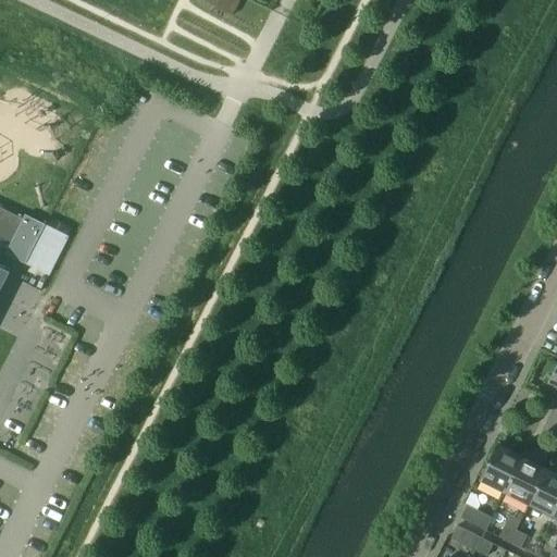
[(202,0),(232,14),(238,0),(202,0)]
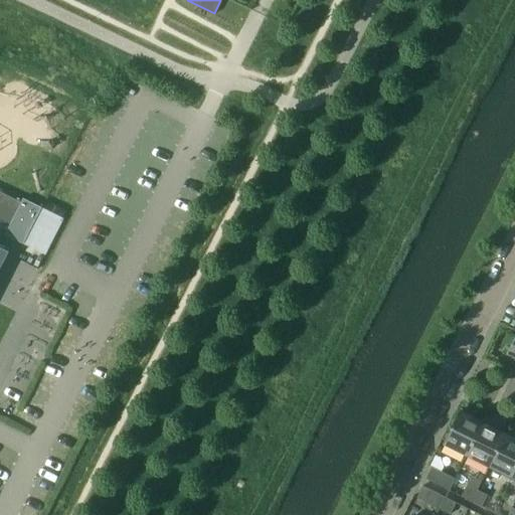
[(4,235),(11,238),(23,244),(41,208),(23,198),(4,235)]
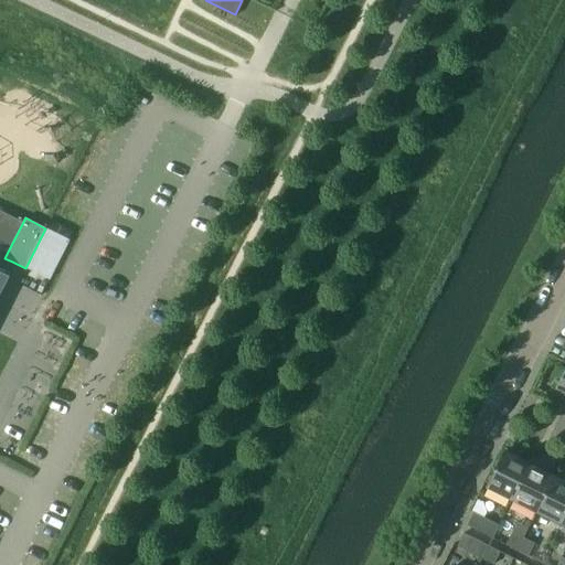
[(487,487),(513,501),(531,465),(504,451),(487,487)]
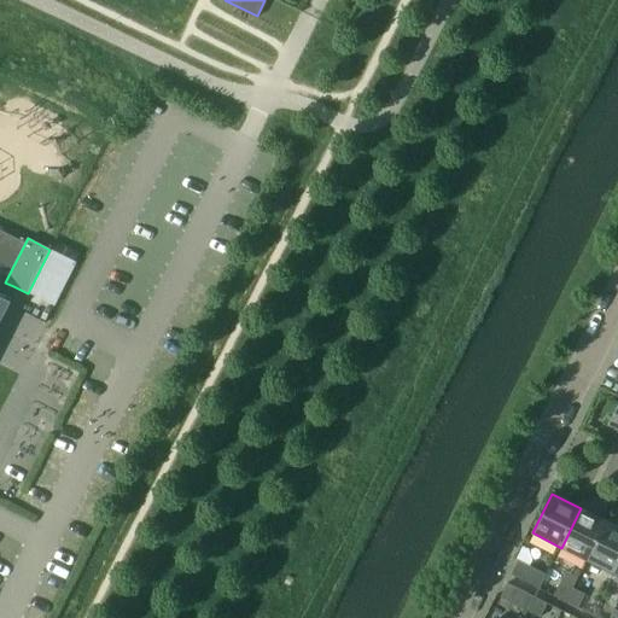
[(561,548),(587,560),(607,522),(581,508),(561,548)]
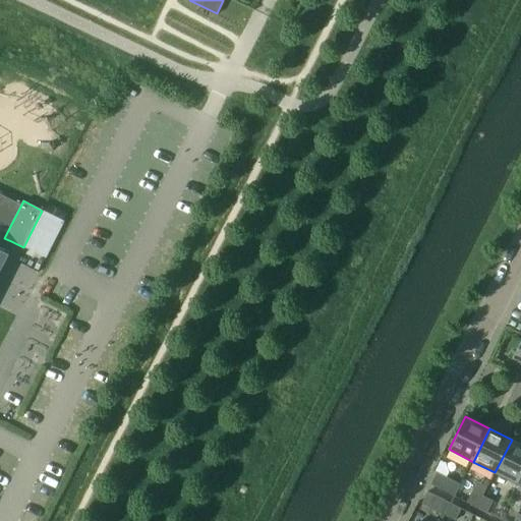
[(495,472),(518,484),(520,477),(520,444),(512,440),(495,472)]
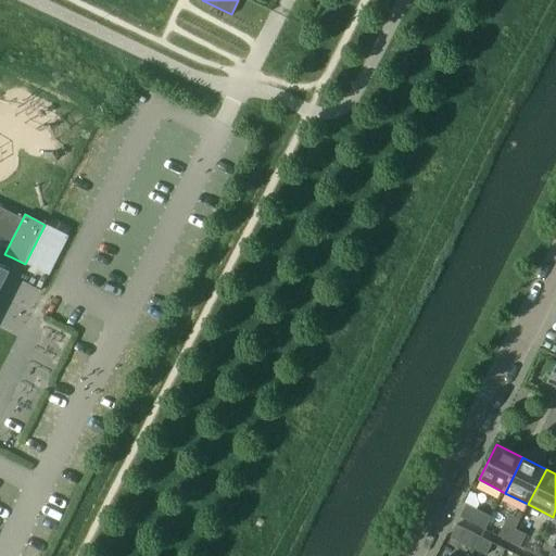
[(460,517),(485,530),(492,518),(467,505),(460,517)]
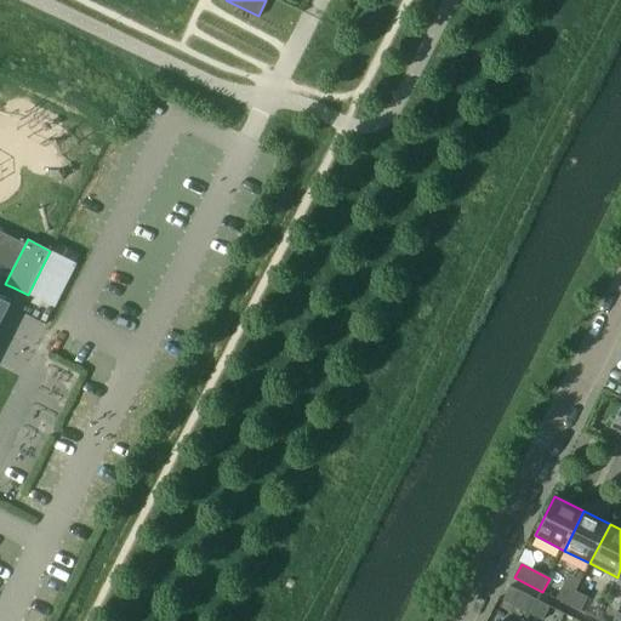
[(569,605),(576,591),(563,585),(556,599),(569,605)]
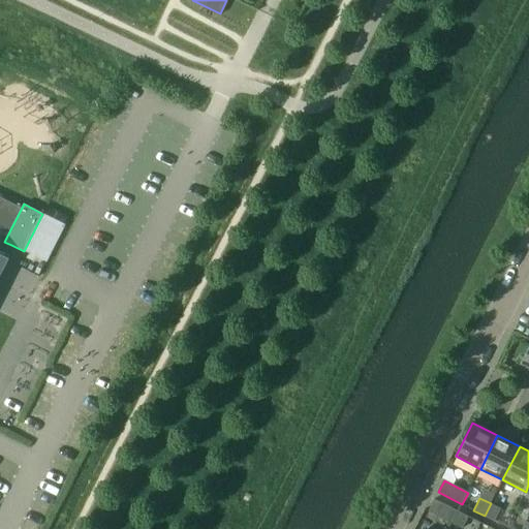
[(428,511),(453,524),(458,511),(434,499),(428,511)]
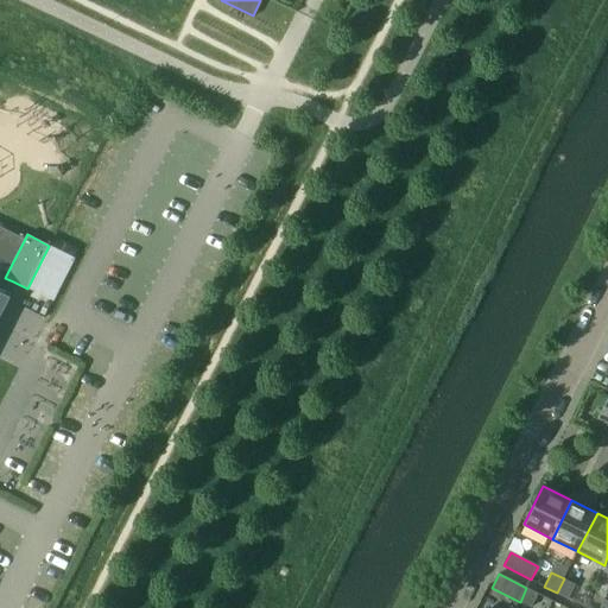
[(576,584),(564,578),(557,593),(569,599),(576,584)]
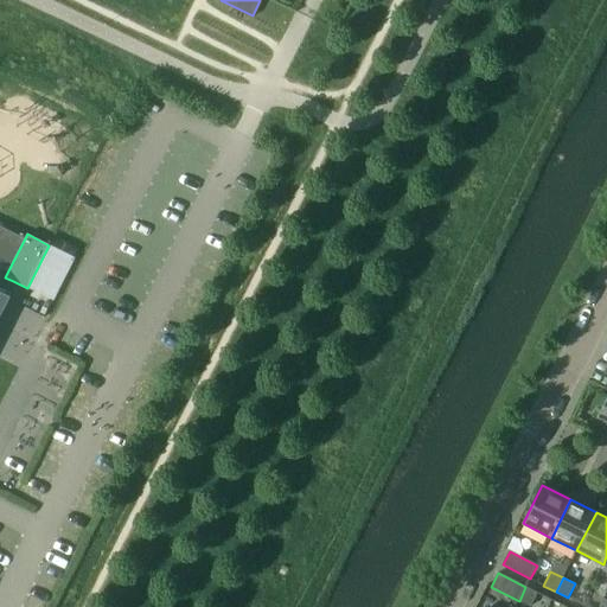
[(525,587),(519,601),(530,606),(537,593),(525,587)]
